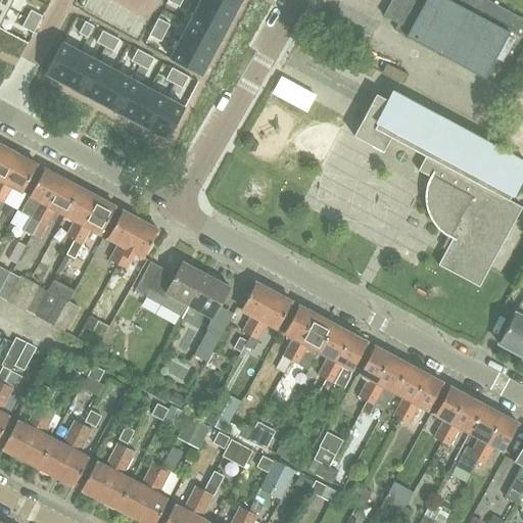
[(0,0),(0,4),(8,8),(12,0),(0,0)]
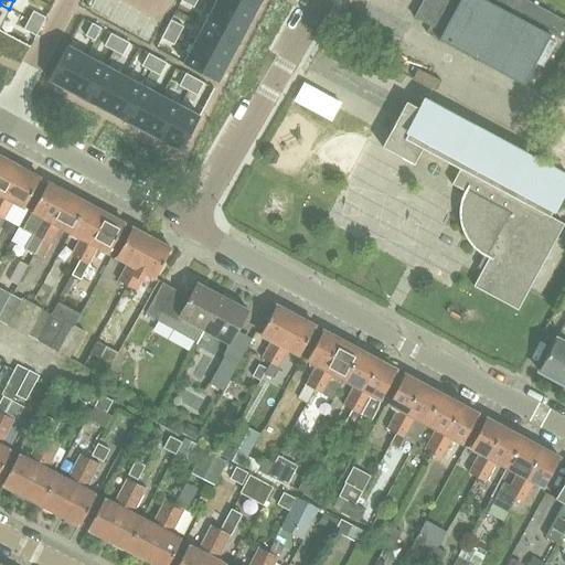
[(246,0),(216,0),(213,6),(248,24),(258,6),(246,0)]
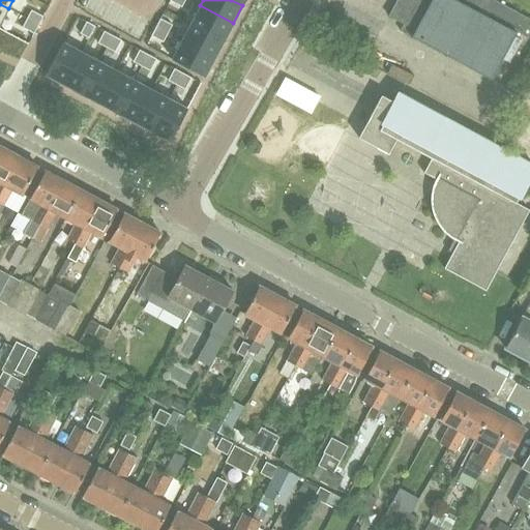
[(525,40),(529,29),(529,19),(525,17),(494,0),(396,0),(388,17),(414,30),(411,36),(491,80),(514,35),(525,40)]
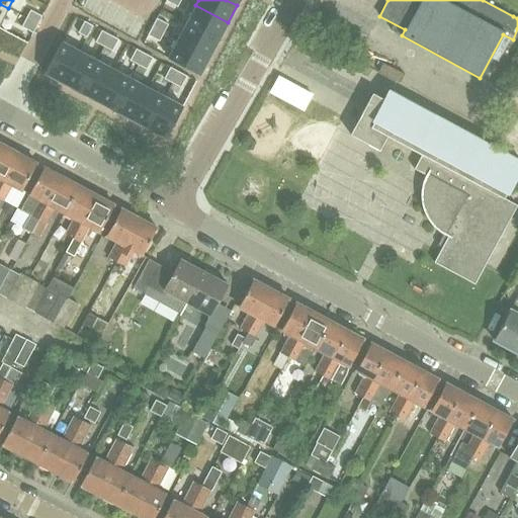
[(195,5),(186,22),(218,39),(228,22),(195,5)]
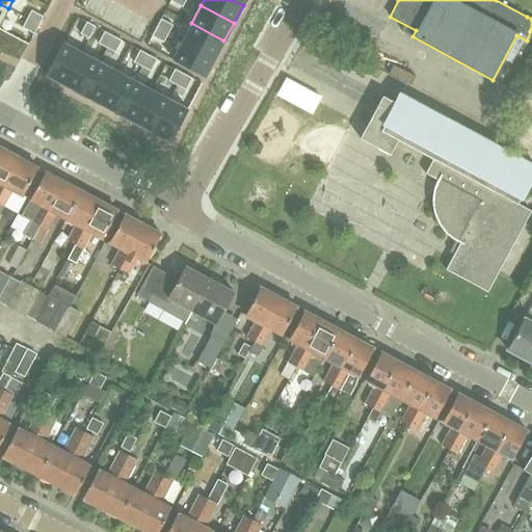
[(31,10),(27,19),(38,25),(43,17),(31,10)]
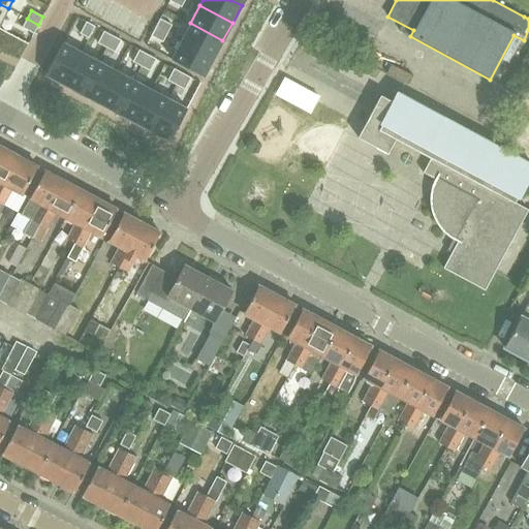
[(27,19),(22,27),(34,33),(38,25),(27,19)]
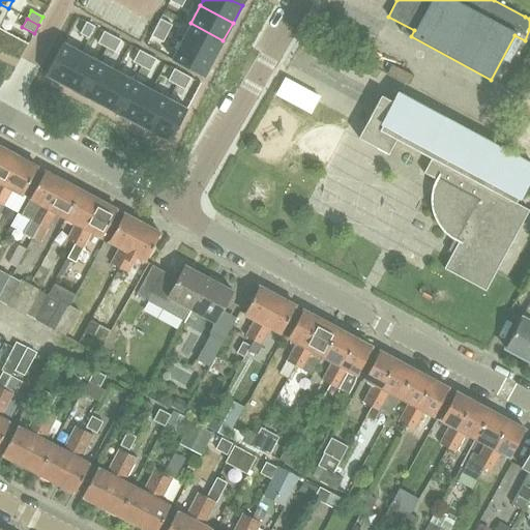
[(159,19),(155,27),(167,33),(172,25),(159,19)]
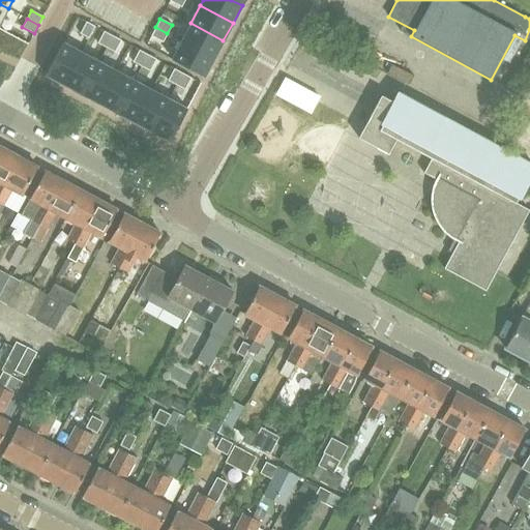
[(86,22),(80,33),(88,38),(95,26),(86,22)]
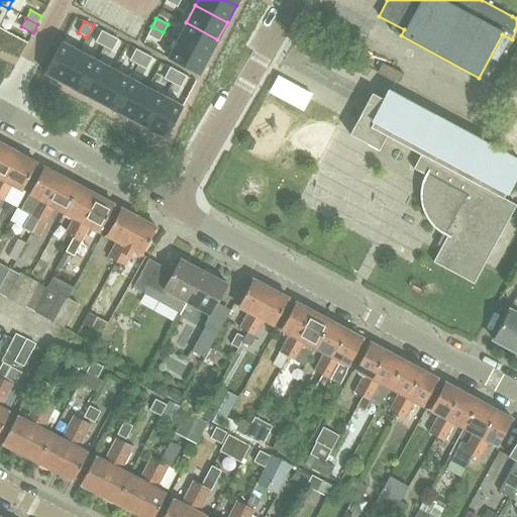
[(186,22),(177,39),(208,57),(217,39),(186,22)]
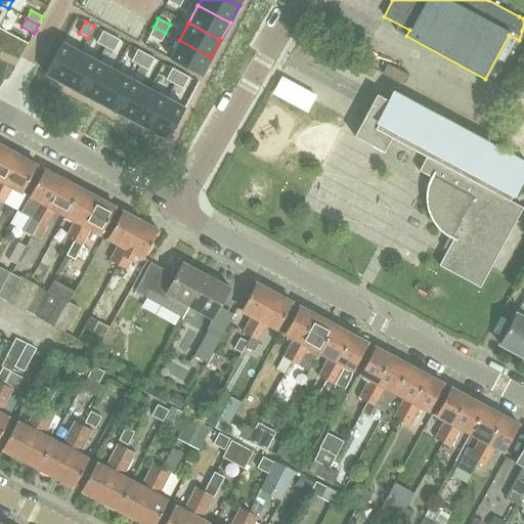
[(154,27),(149,35),(161,41),(165,33),(154,27)]
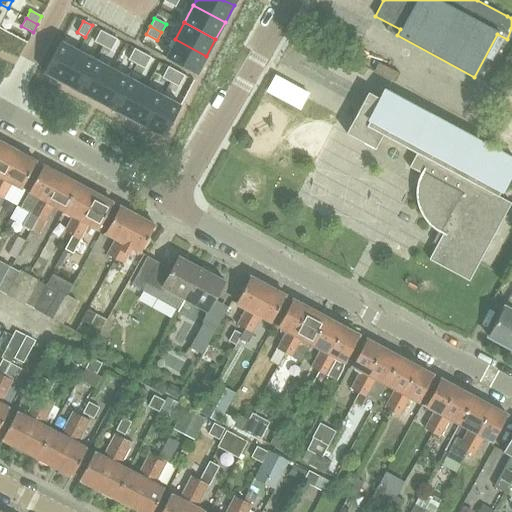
[(100,30),(94,41),(102,46),(109,34),(100,30)]
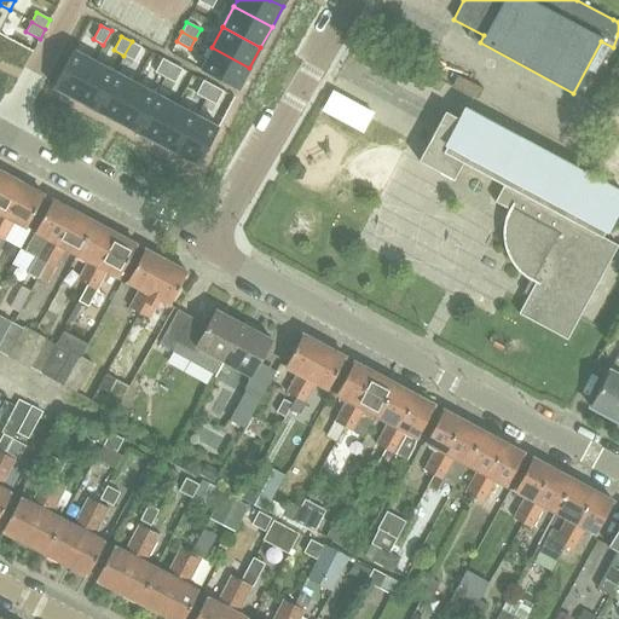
[(132,41),(123,56),(134,61),(142,47),(132,41)]
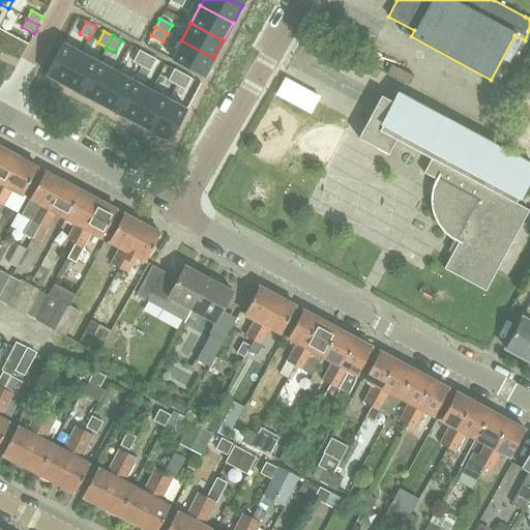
[(181,40),(172,59),(204,77),(213,58),(181,40)]
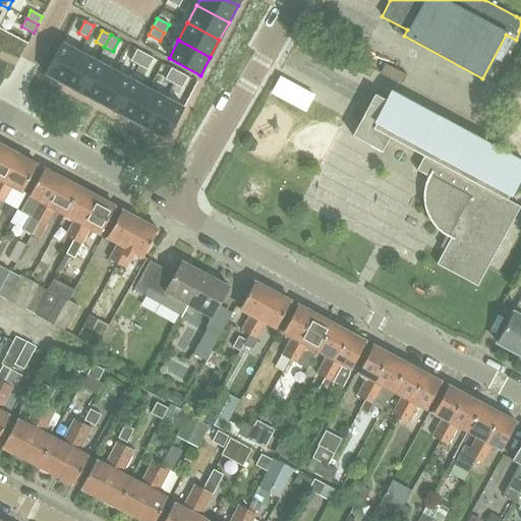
[(62,42),(45,73),(62,83),(79,51),(62,42)]
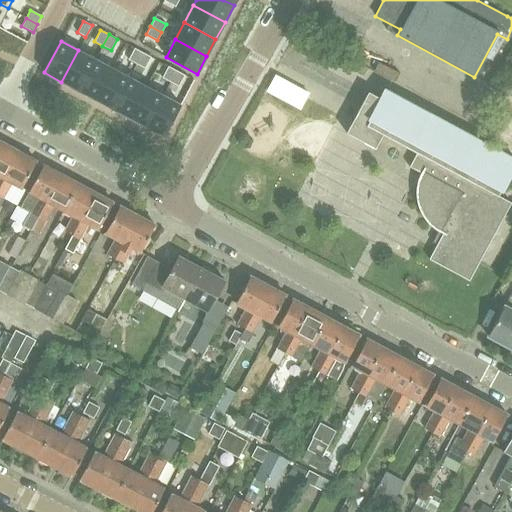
[(134,48),(128,59),(136,64),(142,52),(134,48)]
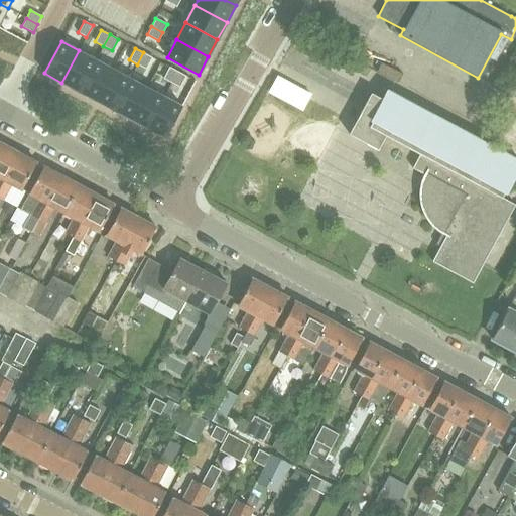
[(79,50),(61,83),(79,92),(96,59),(79,50)]
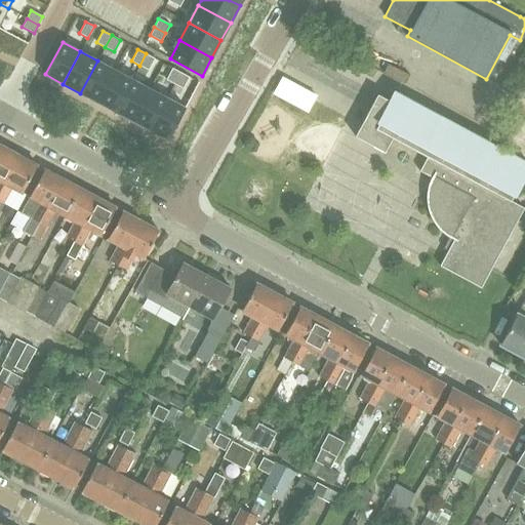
[(146,53),(139,66),(149,70),(155,58),(146,53)]
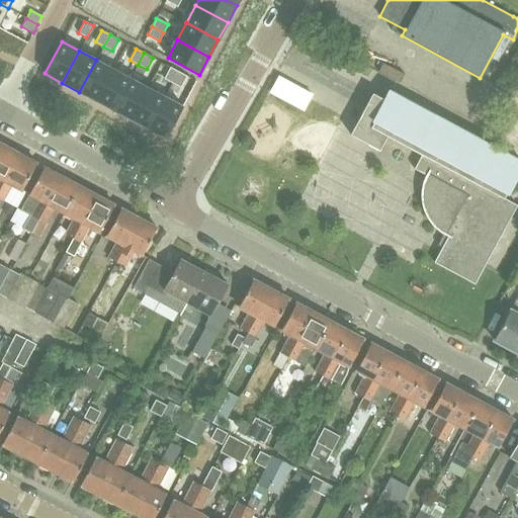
[(96,60),(79,92),(96,101),(113,69),(96,60)]
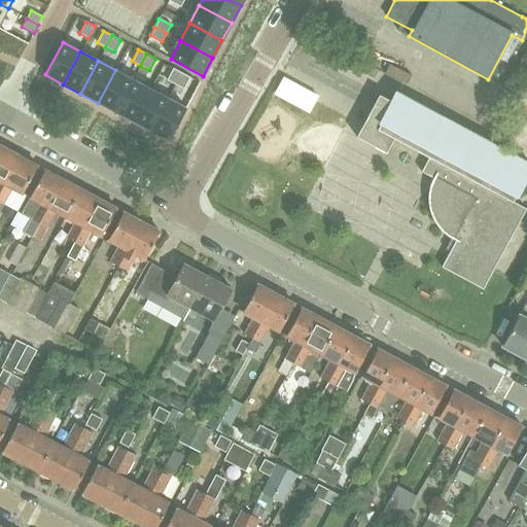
[(173,68),(167,79),(175,84),(181,73),(173,68)]
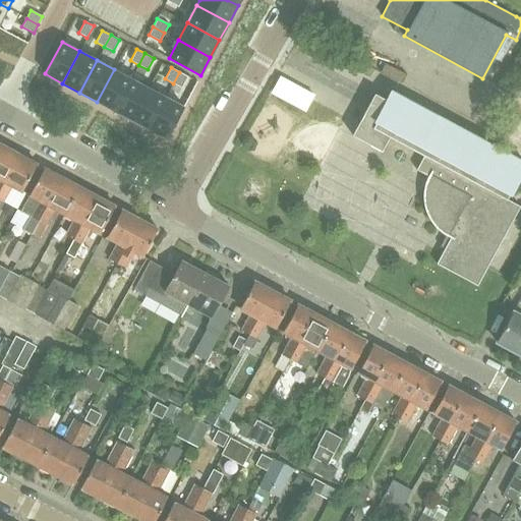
[(114,69),(97,102),(114,111),(131,78),(114,69)]
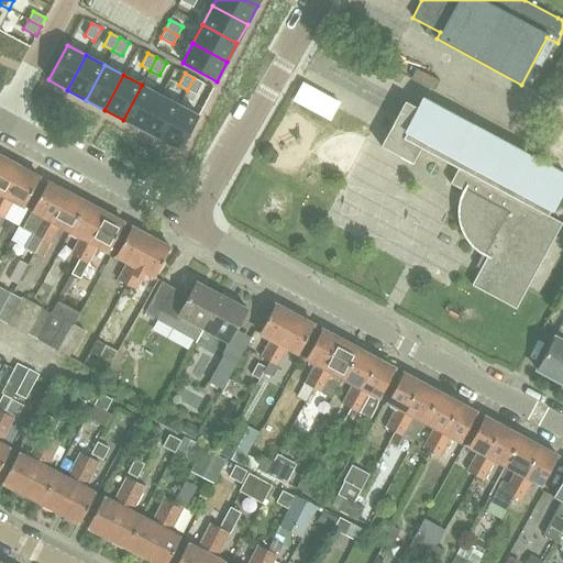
[(194,78),(187,90),(197,95),(203,83),(194,78)]
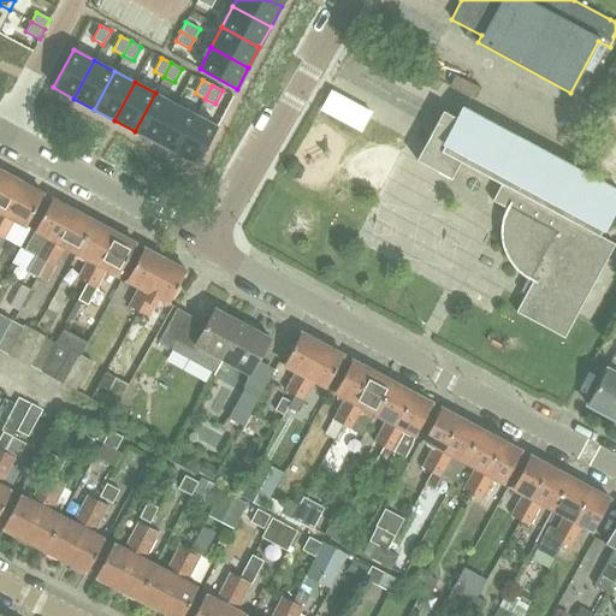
[(155,93),(135,131),(155,142),(176,104),(155,93)]
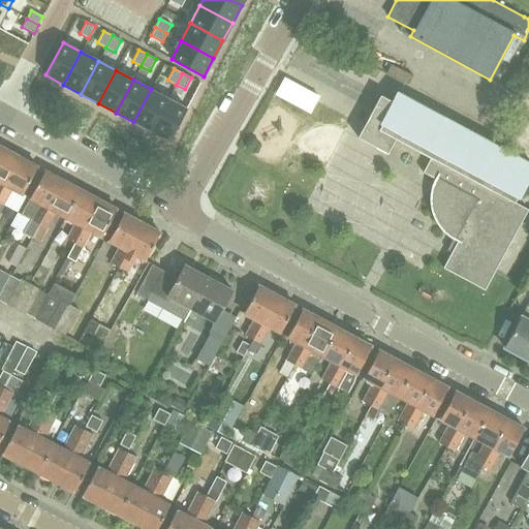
[(528,87),(522,84),(517,93),(528,99),(528,87)]
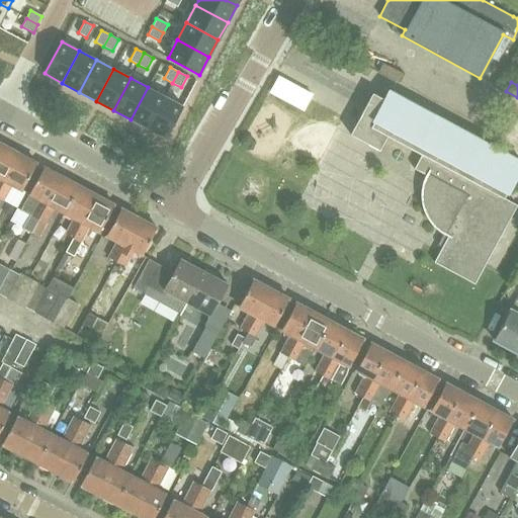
[(148,87),(131,119),(148,128),(165,96),(148,87)]
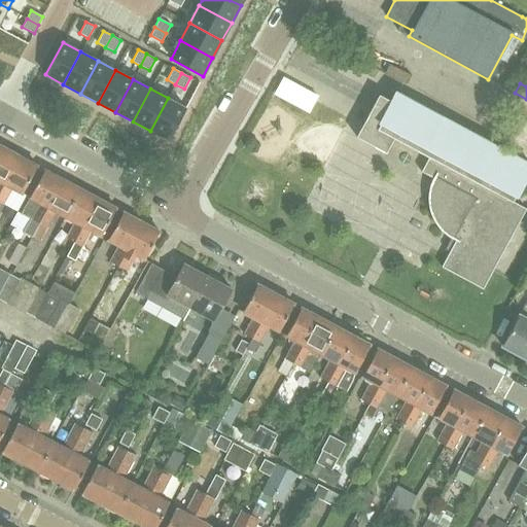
[(390,101),(386,99),(379,95),(356,137),(386,153),(393,139),(428,159),(421,172),(432,178),(431,182),(430,185),(429,188),(428,192),(428,196),(428,200),(428,203),(428,207),(429,210),(430,213),(431,217),(433,220),(434,223),(436,226),(438,229),(442,232),(444,234),(447,236),(451,239),(445,250),(450,252),(442,268),(483,289),(526,209),(512,202),(516,195),(518,195),(526,176),(526,164),(506,153),(506,152),(493,145),(493,146),(454,126),(454,125),(442,117),(441,118),(401,97),(394,93),(390,101)]
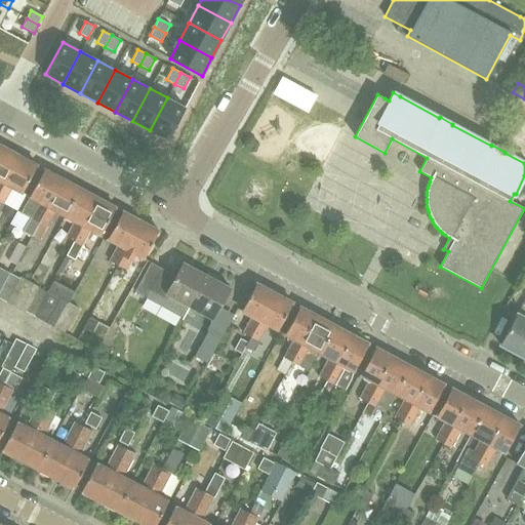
[(167,97),(150,130),(168,139),(185,108),(184,107),(167,97)]
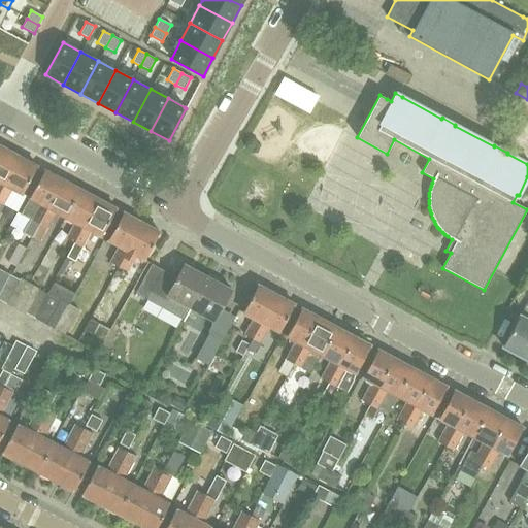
[(0,192),(20,156),(2,146),(0,150),(0,192)]
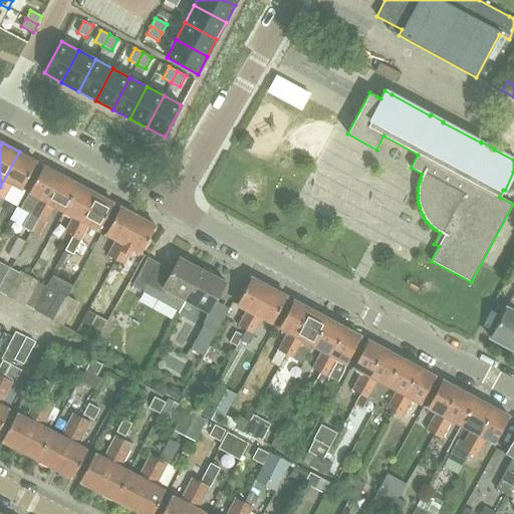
[(36,162),(19,152),(0,187),(0,206),(12,184),(22,189),(36,162)]
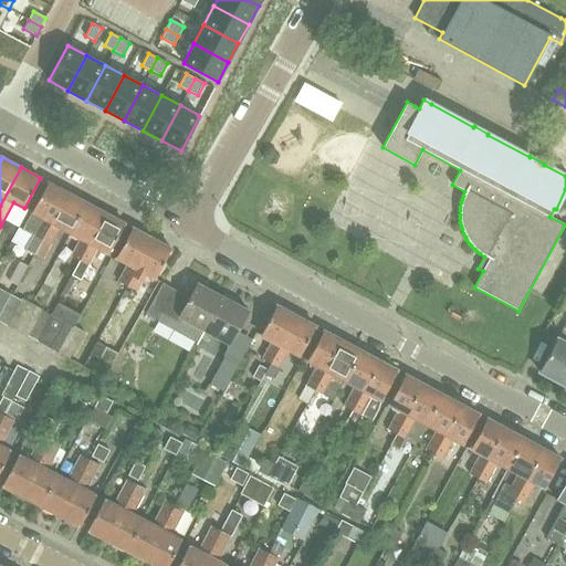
[(42,240),(67,192),(48,182),(32,212),(22,230),(33,236),(25,250),(34,255),(35,253),(42,240)]
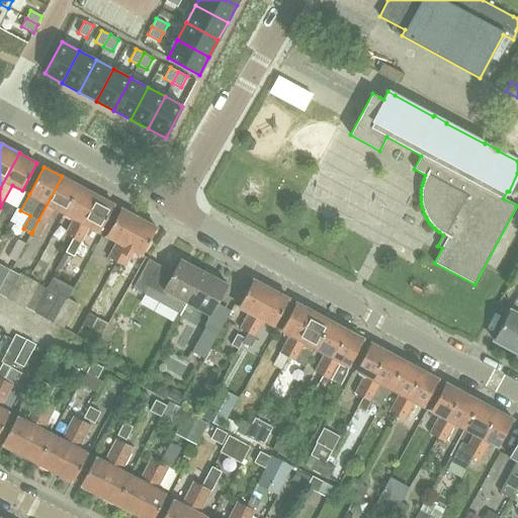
[(64,213),(79,185),(62,176),(38,220),(47,225),(56,208),(64,213)]
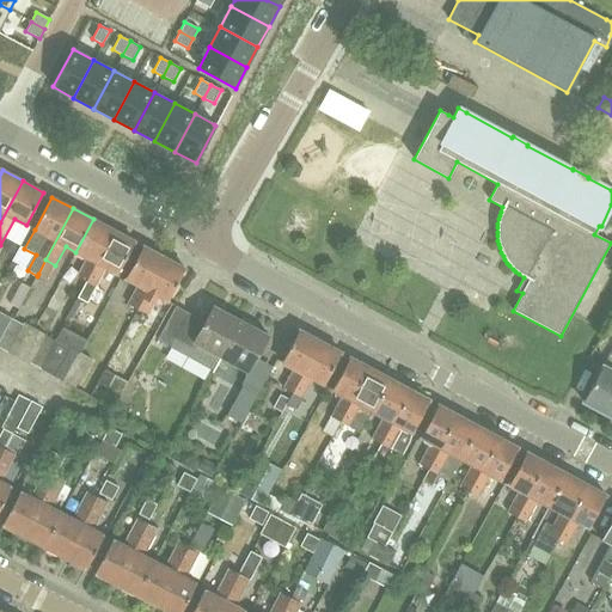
[(77,276),(86,282),(114,230),(93,219),(75,252),(87,258),(77,276)]
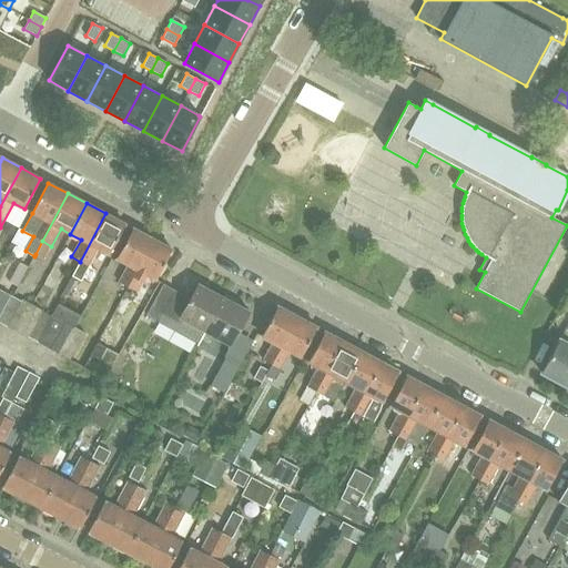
[(105,213),(80,262),(72,277),(80,282),(98,249),(109,254),(125,224),(105,213)]
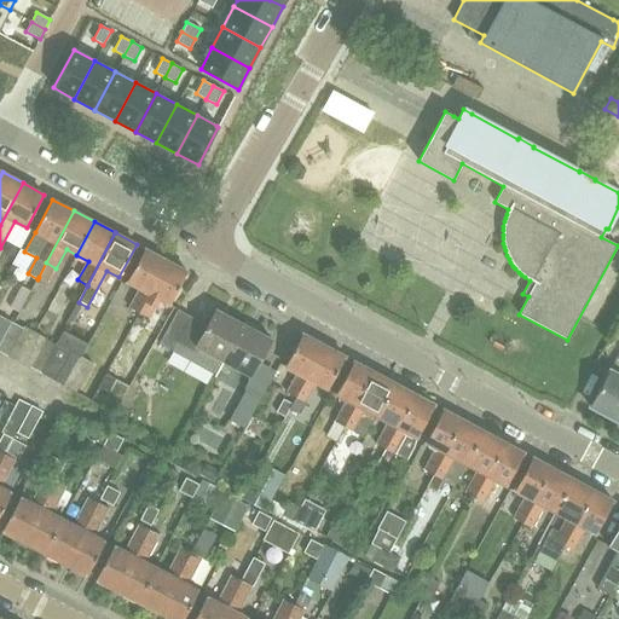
[(129,307),(139,312),(166,260),(145,249),(127,282),(139,288),(129,307)]
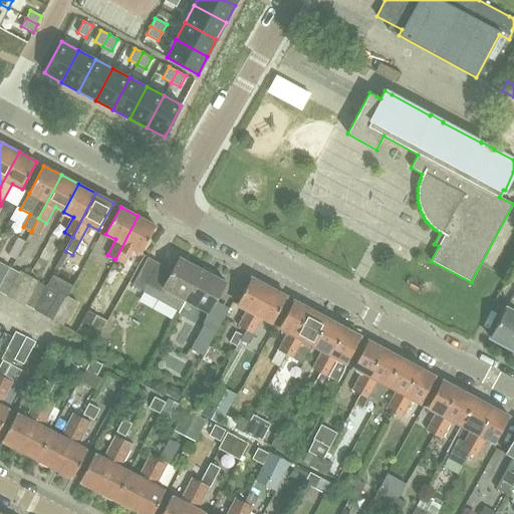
[(138,216),(115,259),(110,269),(119,273),(133,248),(141,253),(156,225),(138,216)]
